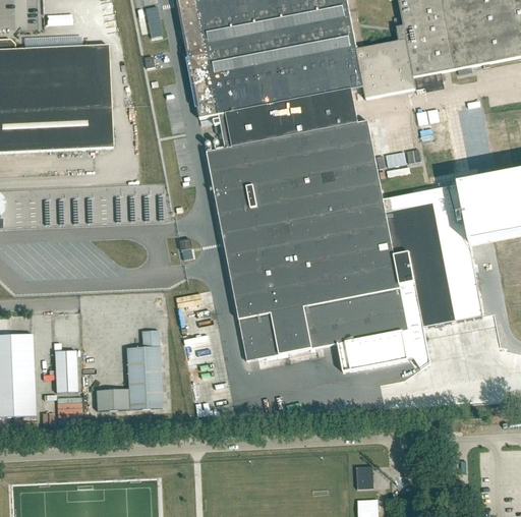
[(178,0),(198,105),(200,116),(201,116),(201,117),(220,113),(227,148),(208,151),(247,359),(249,359),(258,357),(323,345),(338,342),(343,370),(414,357),(421,367),(430,361),(423,326),(457,320),(483,314),(470,244),(471,243),(483,241),(520,233),(520,171),(482,179),(460,183),(384,197),(368,120),(358,122),(352,88),(364,85),(366,98),(416,88),(439,83),(438,79),(436,71),(442,70),(450,69),(520,54),(520,0),(178,0)]
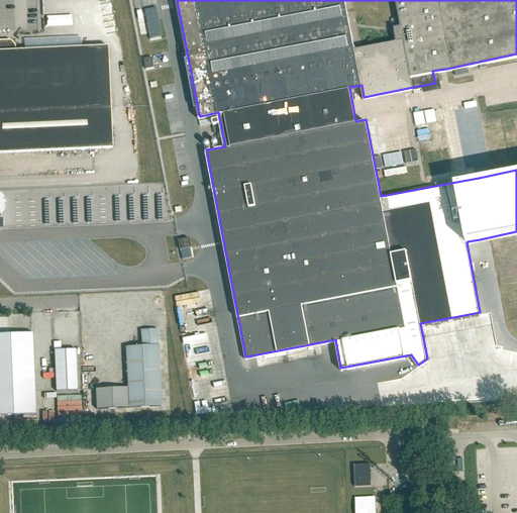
[(139,10),(144,9),(150,34),(163,31),(157,2),(138,6),(139,10)]
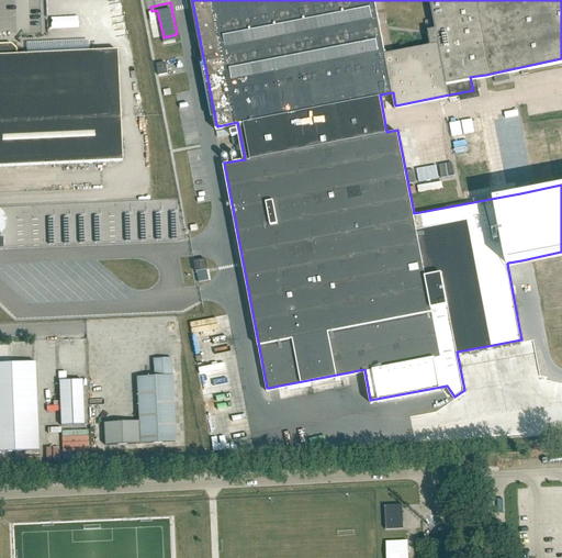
[(79,24),(79,12),(72,12),(72,10),(52,10),(52,24),(79,24)]
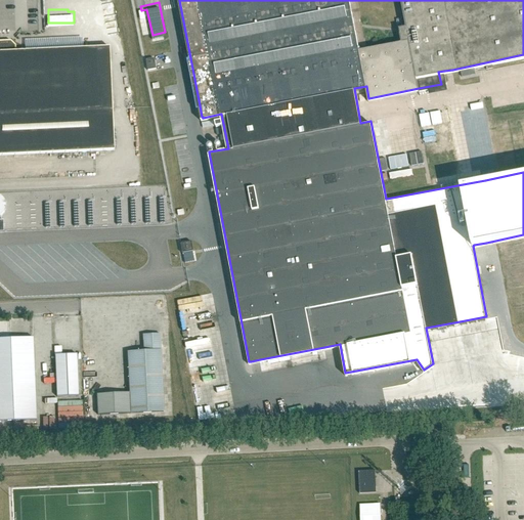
[(14,48),(14,42),(9,38),(0,38),(0,152),(114,146),(108,43),(14,48)]
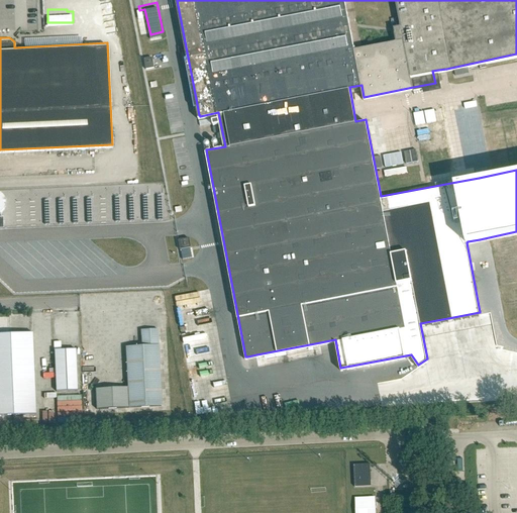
[(144,67),(153,65),(151,55),(142,56),(144,67)]
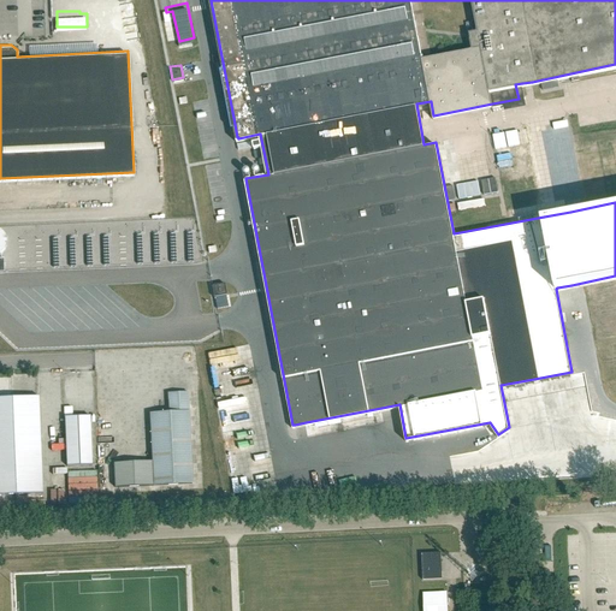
[(493,129),(495,152),(503,150),(503,142),(527,140),(526,126),(493,129)]
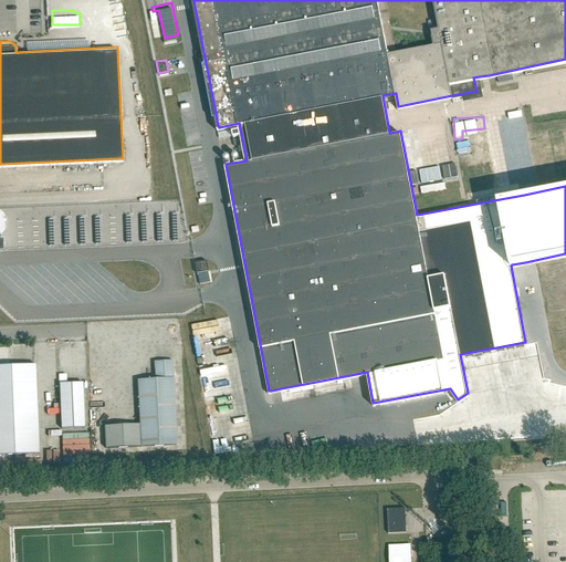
[(208,268),(206,258),(195,260),(197,270),(208,268)]
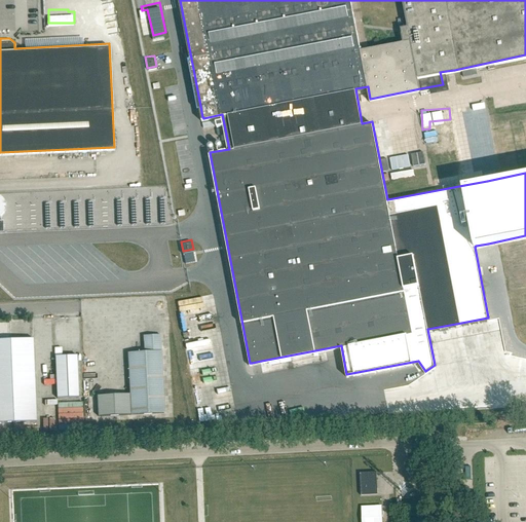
[(164,410),(160,331),(143,332),(144,348),(127,349),(129,390),(97,393),(98,413),(130,411),(164,410)]
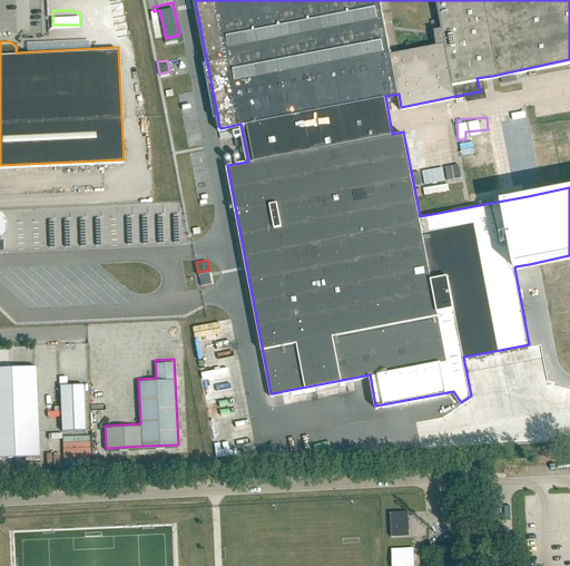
[(11,387),(37,386),(36,363),(10,364),(11,387)]
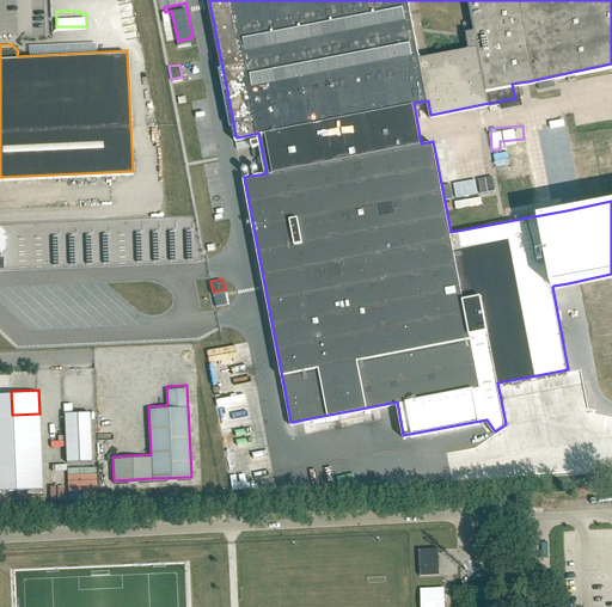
[(0,415),(12,415),(11,391),(0,391),(0,415)]
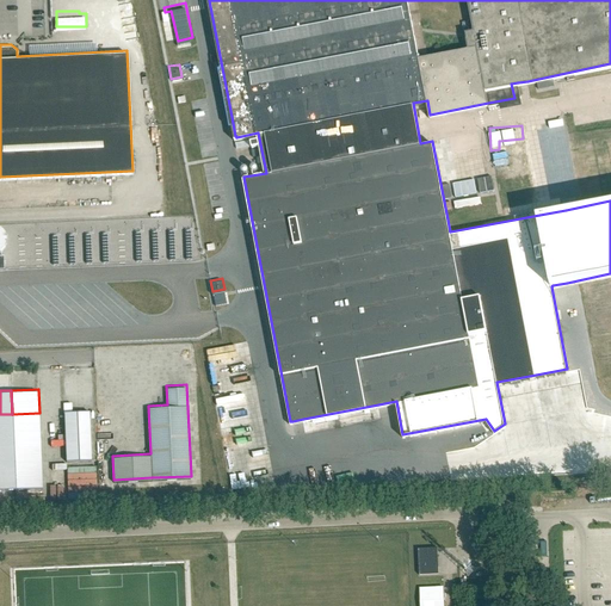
[(66,458),(91,457),(88,408),(65,409),(66,458)]
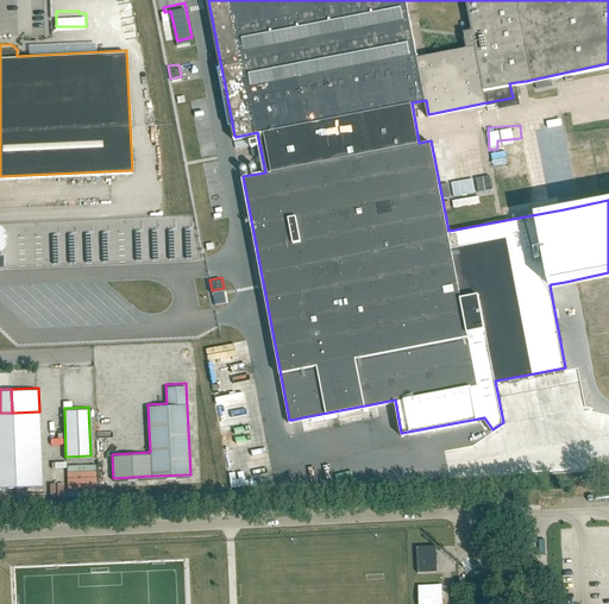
[(13,436),(39,435),(39,411),(12,413),(13,436)]
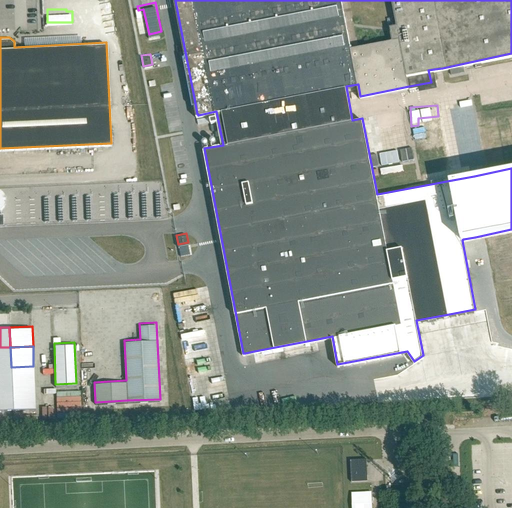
[(0,367),(11,367),(10,347),(0,347),(0,367)]
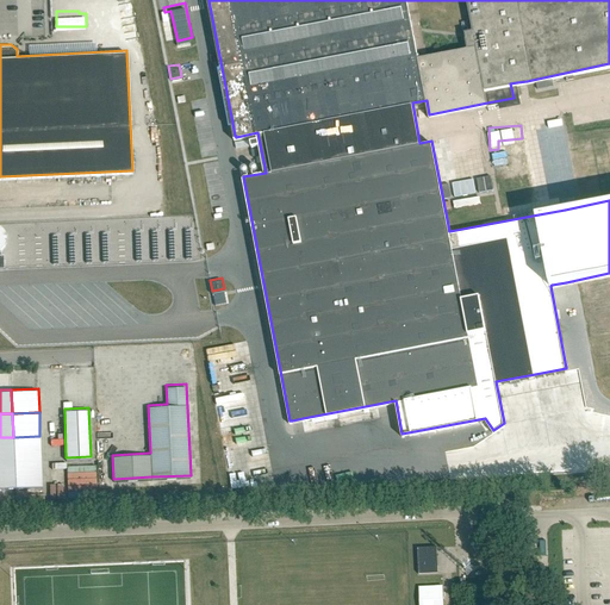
[(14,461),(41,460),(39,436),(13,437),(14,461)]
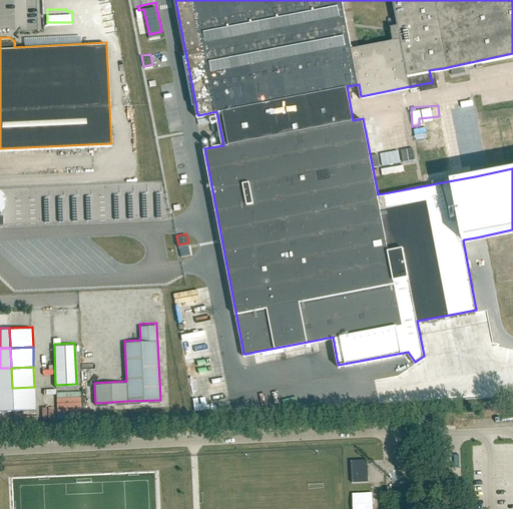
[(0,388),(12,388),(11,368),(0,368),(0,388)]
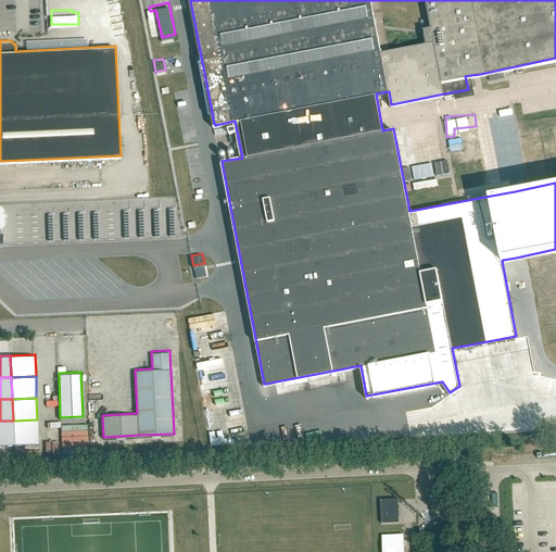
[(13,421),(14,443),(38,442),(37,419),(13,421)]
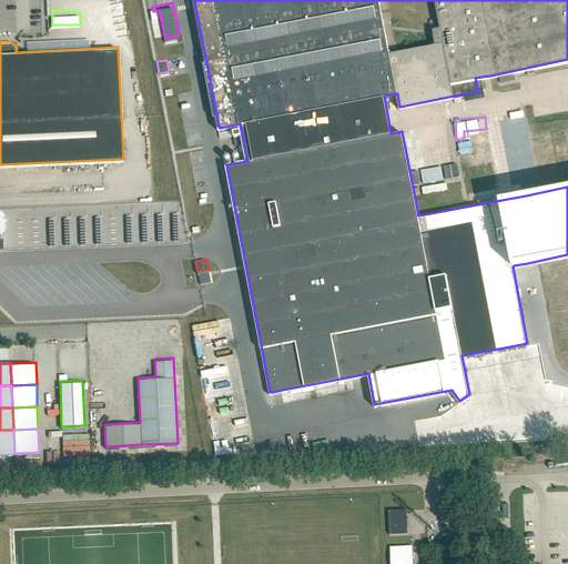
[(0,453),(14,453),(13,430),(0,430),(0,453)]
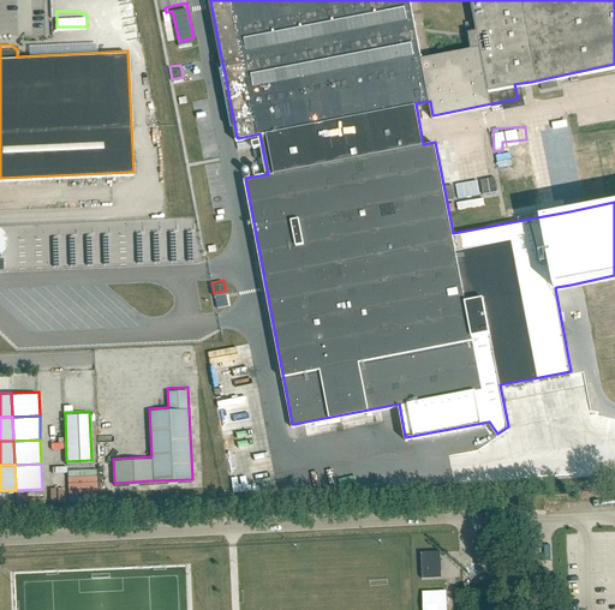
[(99,483),(99,466),(70,467),(70,484),(99,483)]
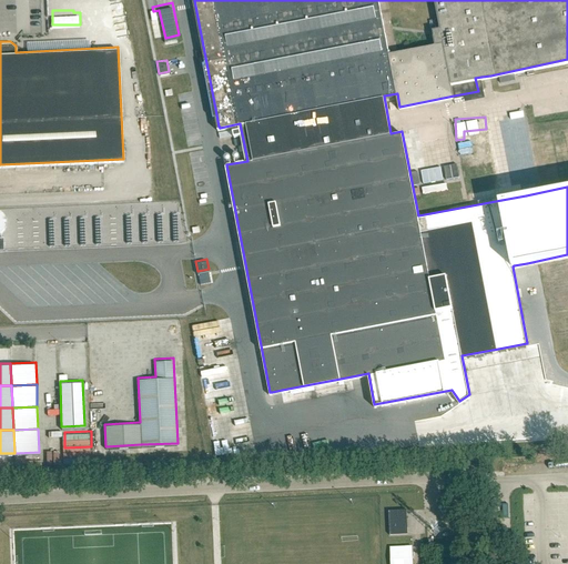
[(408,531),(407,506),(388,507),(389,532),(408,531)]
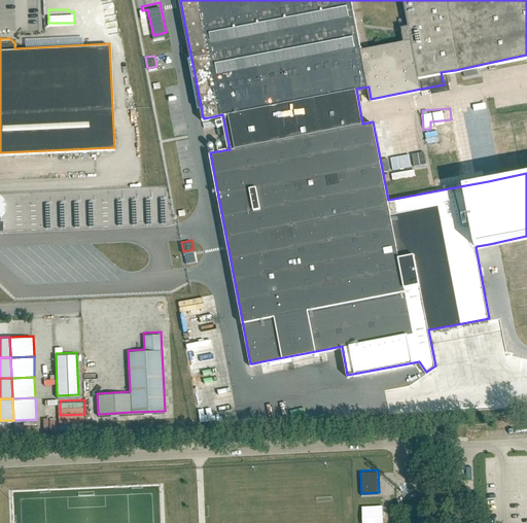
[(382,522),(382,509),(382,503),(361,504),(361,522),(382,522)]
